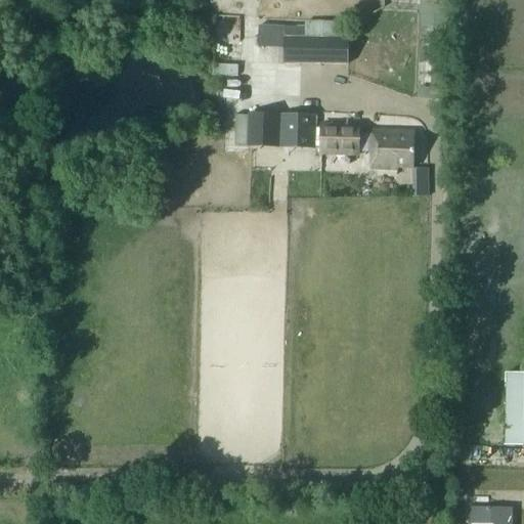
[(418,98),(442,99),(445,0),(421,0),(421,28),(433,28),(431,88),(419,88),(418,98)]
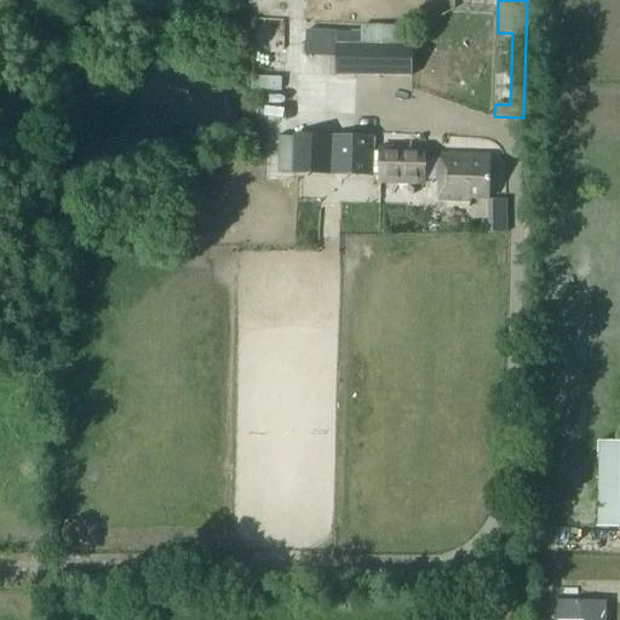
[(412,76),(412,45),(337,45),(337,57),(336,76),(412,76)]
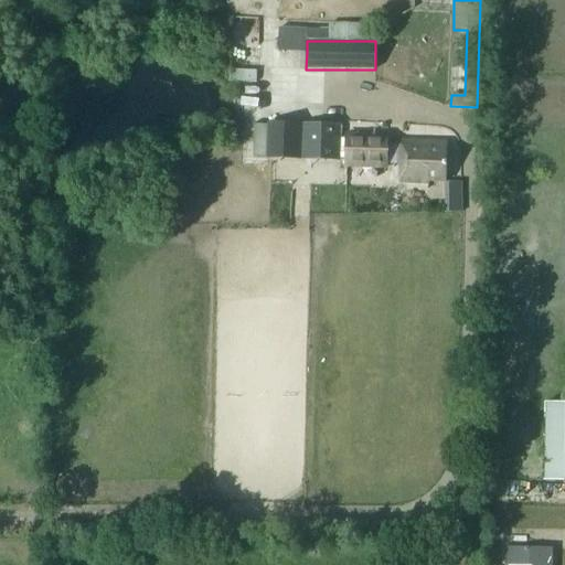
[(299,160),(301,126),(269,125),(269,126),(256,125),(254,158),(267,159),(299,160)]
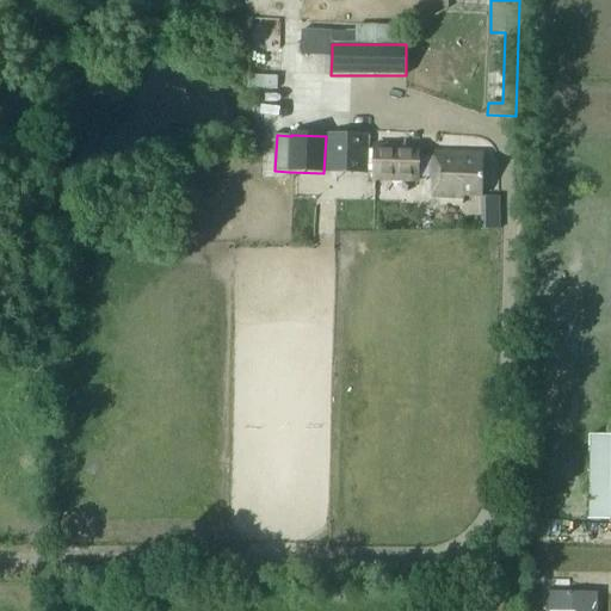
[(328,136),(326,173),(366,174),(366,172),(374,172),(374,150),(368,150),(369,136),(328,136)]
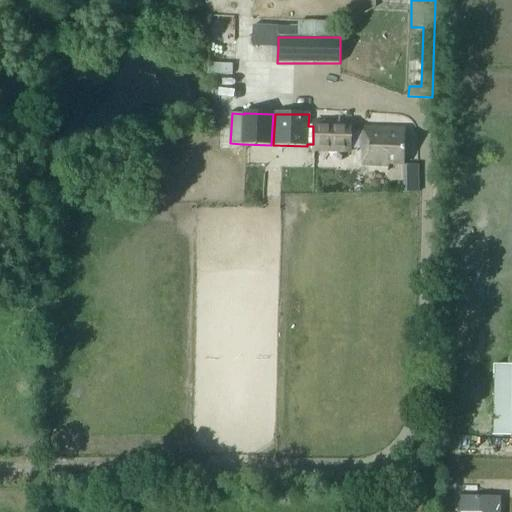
[(363,131),(350,131),(351,123),(313,123),(312,151),(350,151),(350,148),(363,149),(362,165),(388,166),(388,160),(404,161),(405,128),(363,128),(363,131)]
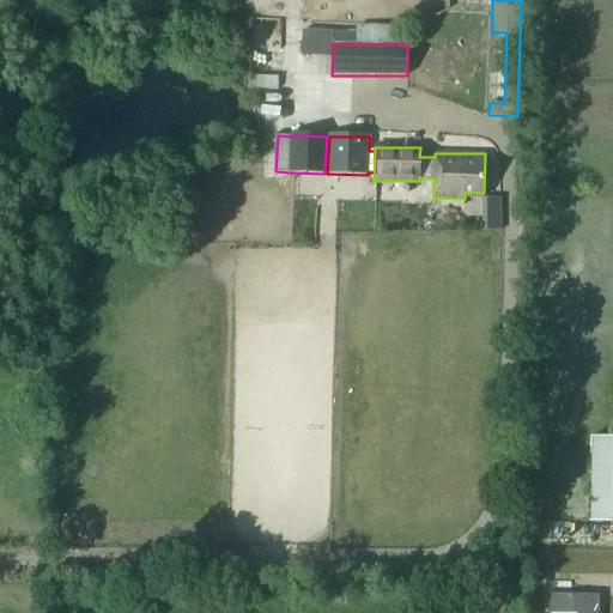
[(502,213),(485,214),(486,230),(503,230),(502,213)]
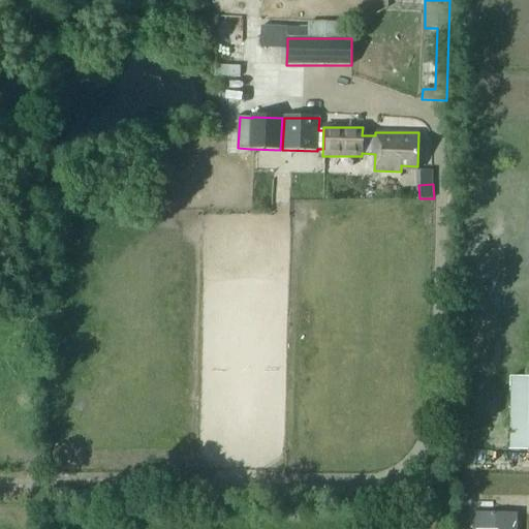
[(528,375),(514,375),(512,450),(528,449),(528,375)]
